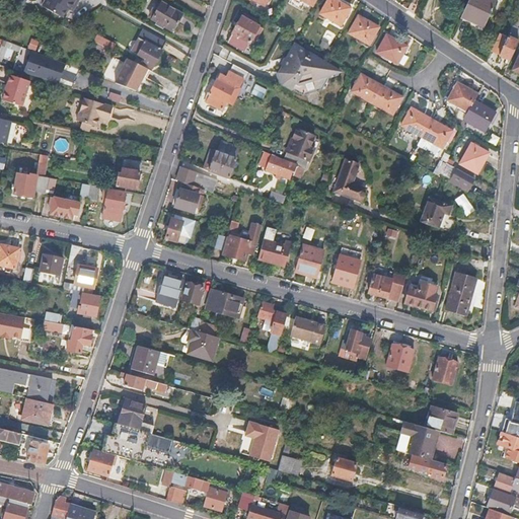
[(45,0),(42,5),(62,16),(68,7),(70,9),(73,3),(75,5),(78,0),(45,0)]
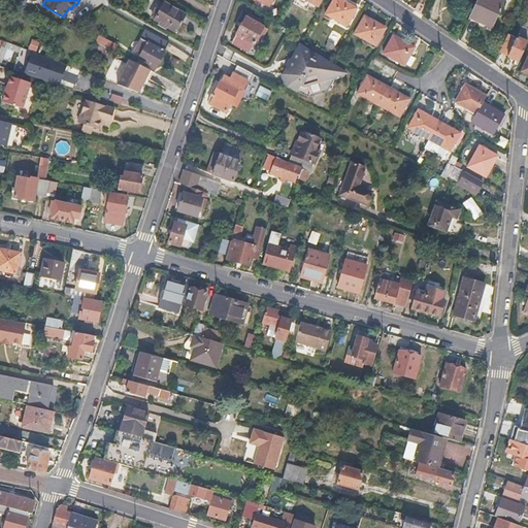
[(296,0),(295,3),(307,10),(311,3),(319,6),(322,0),(296,0)]
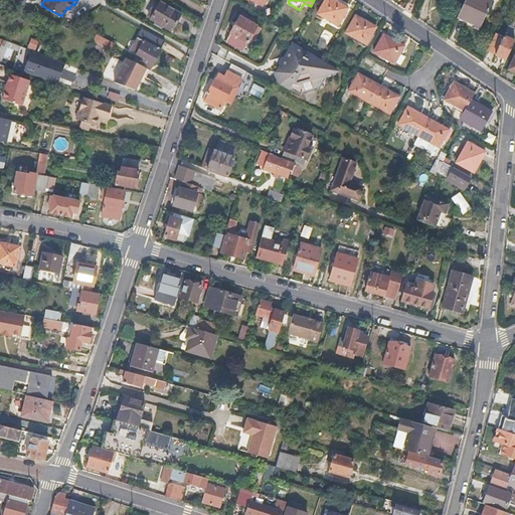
[(347,9),(332,0),(325,0),(318,14),(338,25),(347,9)]
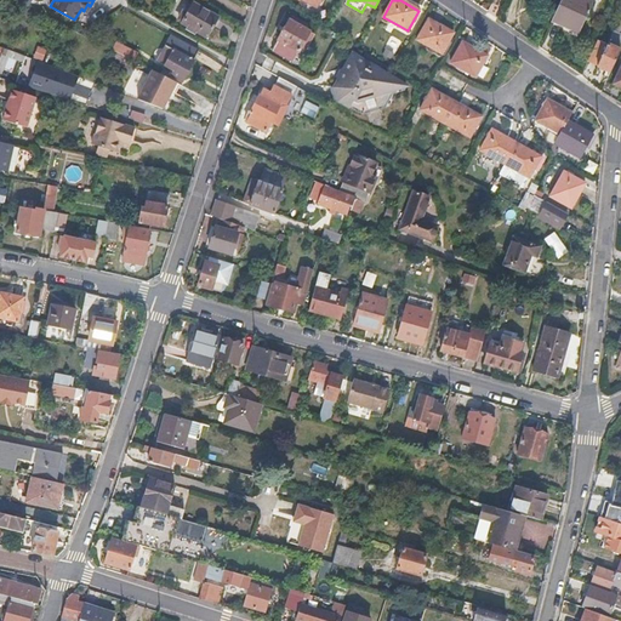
[(593,3),(587,0),(560,0),(552,20),(565,27),(579,33),(593,3)]
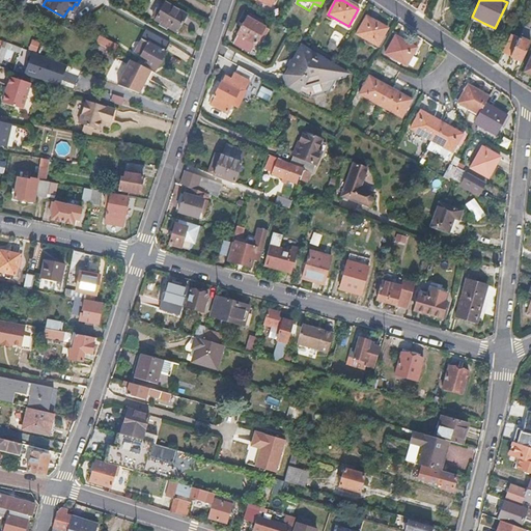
[(154,19),(176,31),(186,15),(164,2),(159,10),(158,9),(155,11),(152,16),(154,19)]
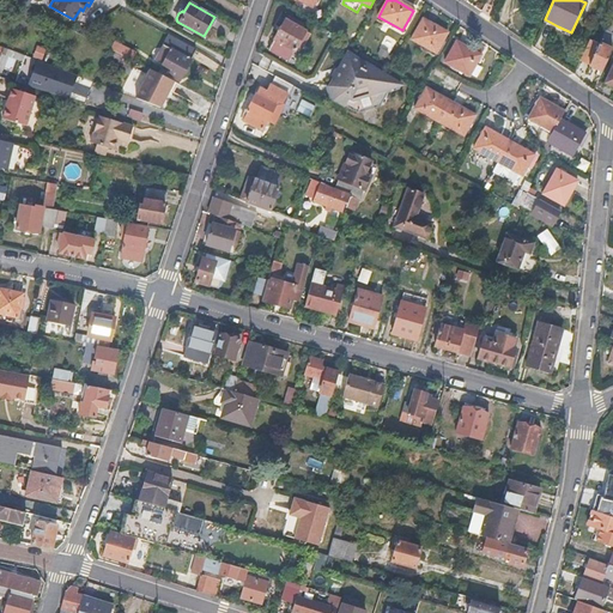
[(448,32),(423,18),(411,40),(436,54),(448,32)]
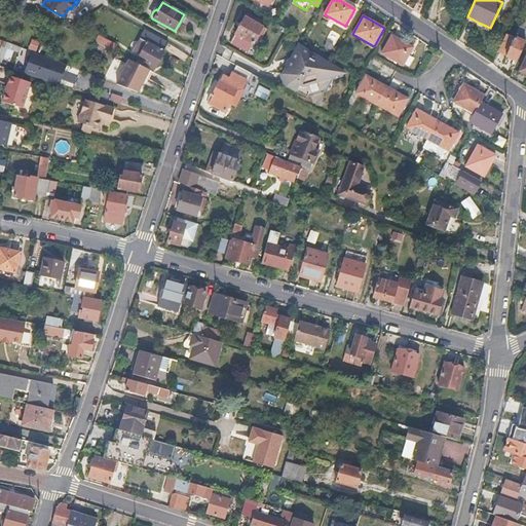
[(245,17),(229,42),(248,52),(263,28),(245,17)]
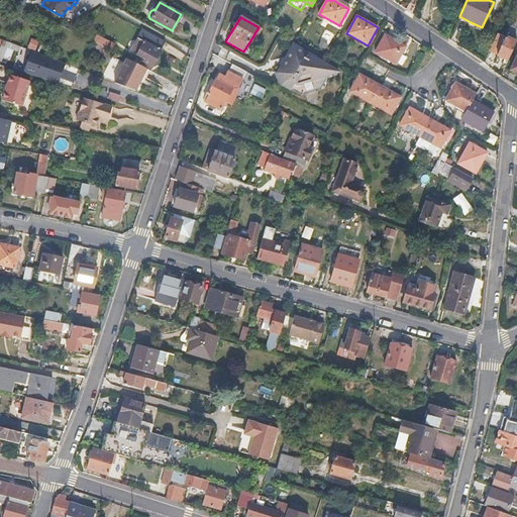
[(516,26),(516,23),(513,22),(498,55),(503,58),(508,61),(516,42),(511,40),(516,26)]
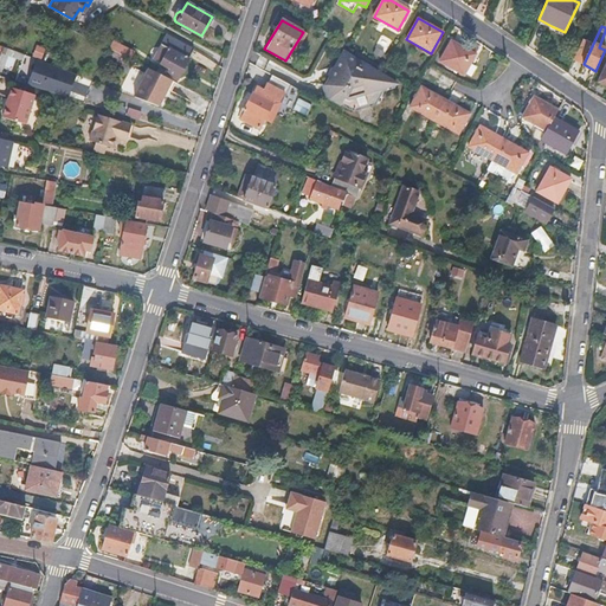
[(165,34),(153,59),(172,69),(169,73),(179,78),(194,49),(165,34)]
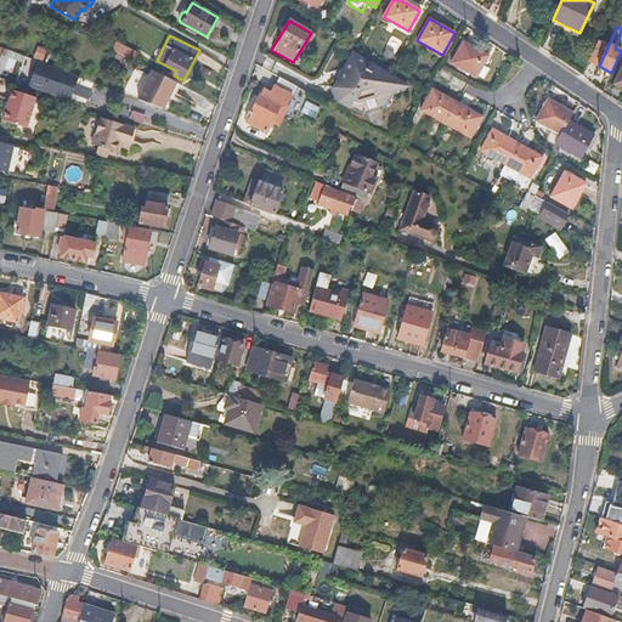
[(114,50),(134,60),(139,49),(120,39),(114,50)]
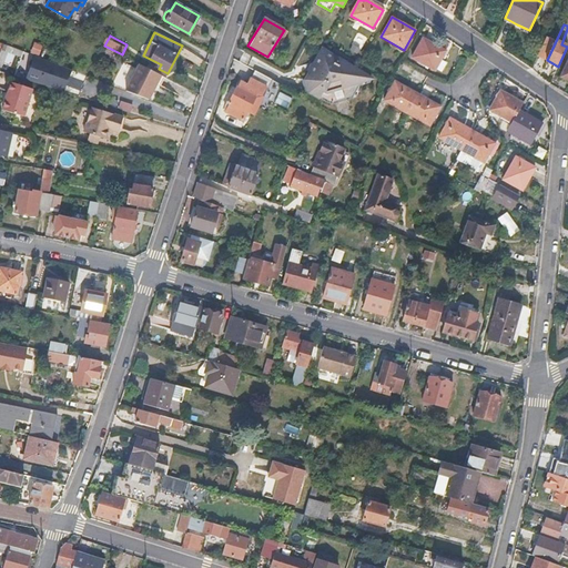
[(445,52),(422,39),(412,58),(435,71),(445,52)]
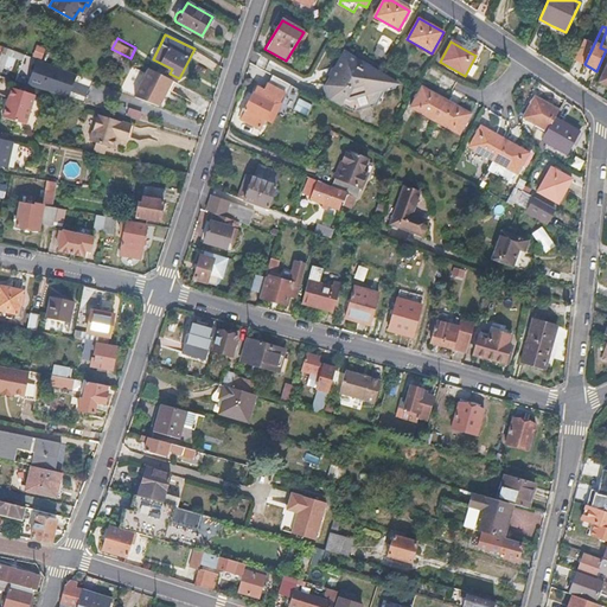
[(131,58),(112,49),(107,57),(123,65),(125,64),(127,65),(131,58)]
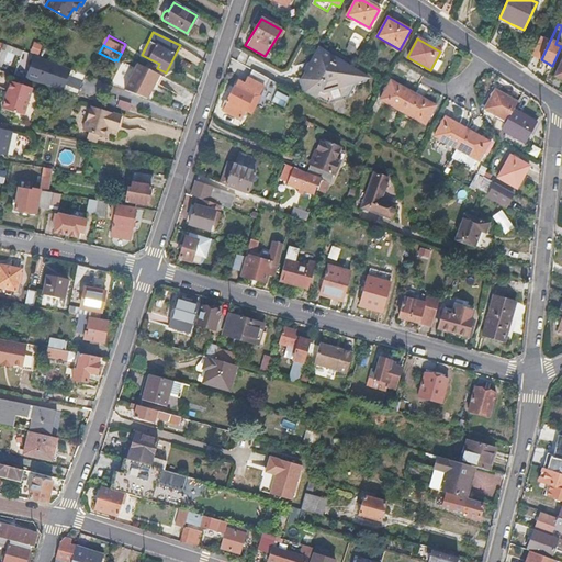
[(318,51),(310,67),(317,71),(315,76),(307,71),(302,81),(307,93),(317,99),(321,91),(339,86),(339,88),(357,82),(361,75),(318,51)]
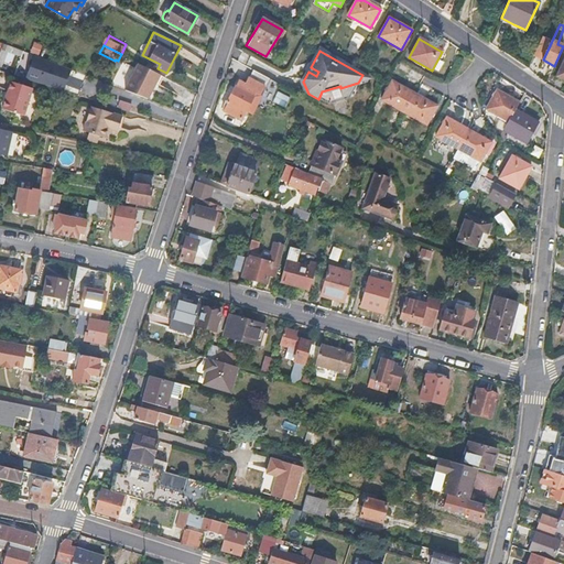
[(72,69),(35,55),(25,79),(63,90),(72,69)]
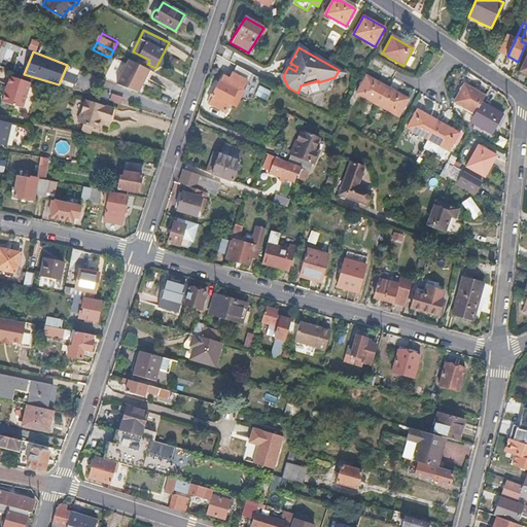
[(132,60),(118,84),(140,93),(144,84),(142,83),(145,77),(147,78),(151,70),(132,60)]
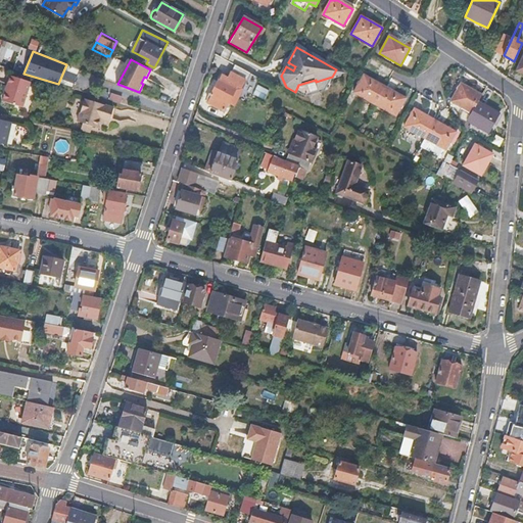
[(222,76),(221,78),(244,90),(251,74),(233,64),(227,78),(222,76)]
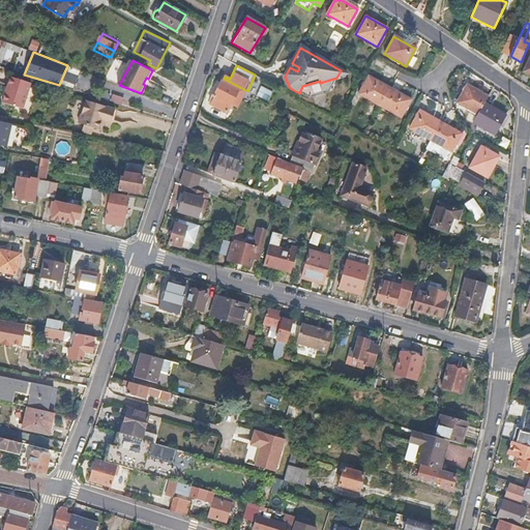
[(255,75),(247,91),(254,94),(261,79),(255,75)]
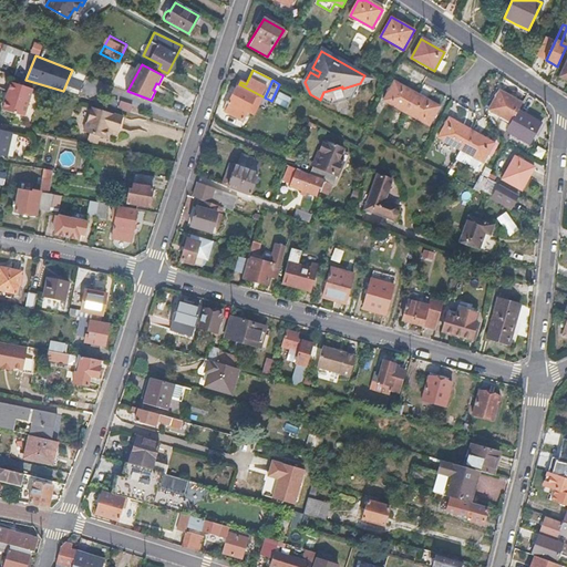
[(6,99),(2,110),(24,116),(33,89),(11,81),(8,91),(10,92),(8,100),(6,99)]
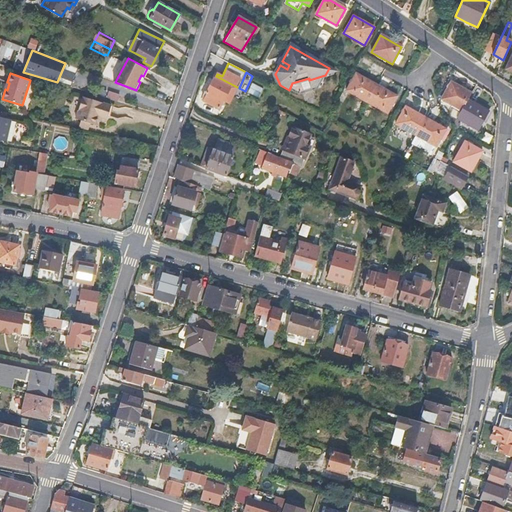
[(387,113),(396,96),(355,74),(346,91),(387,113)]
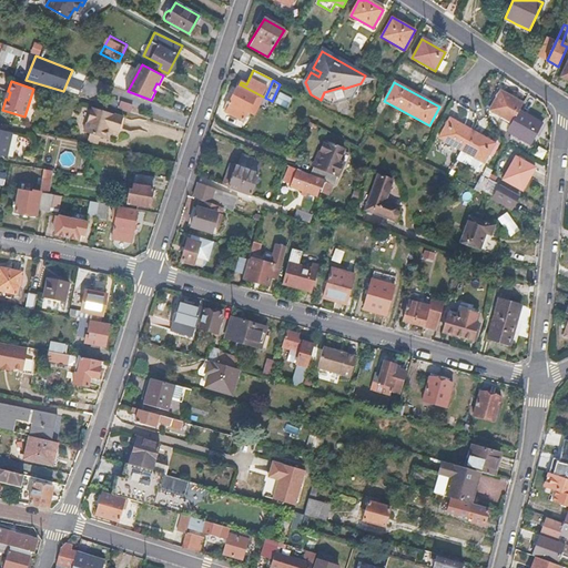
[(265,98),(240,84),(239,88),(237,88),(229,103),(230,104),(226,111),(244,121),(247,112),(255,99),(263,103),(265,98)]
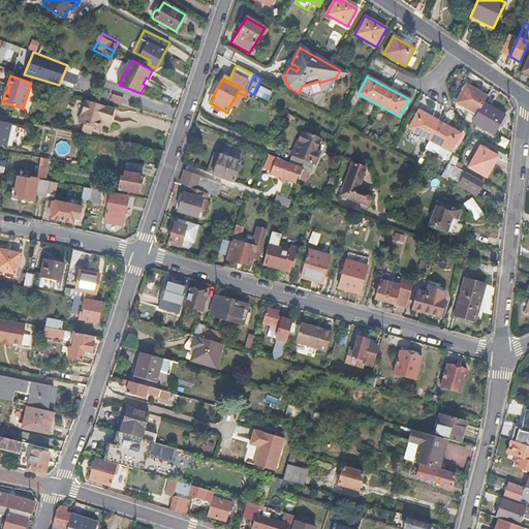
[(483,104),(487,96),(466,85),(456,103),(476,115),(472,122),(494,133),(503,116),(483,104)]
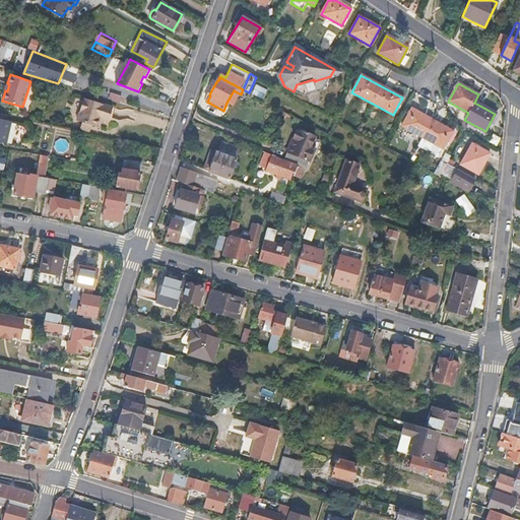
[(234,107),(241,94),(234,90),(226,103),(234,107)]
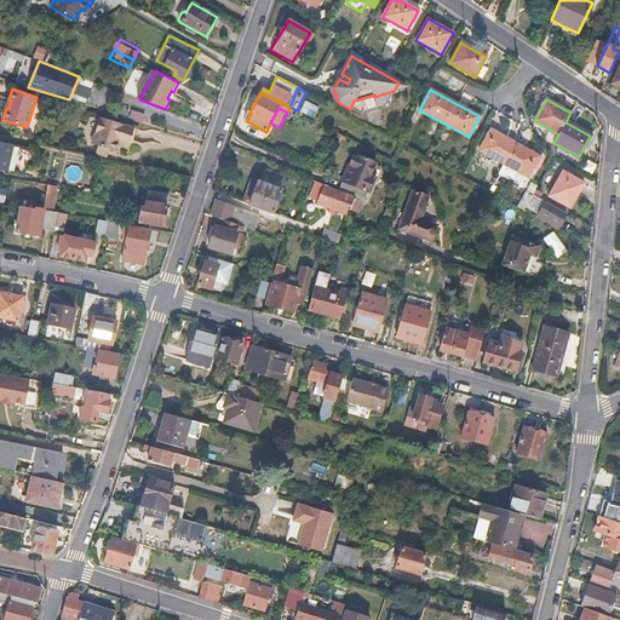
[(99,118),(91,143),(98,145),(109,149),(115,150),(118,142),(128,145),(135,128),(99,118)]
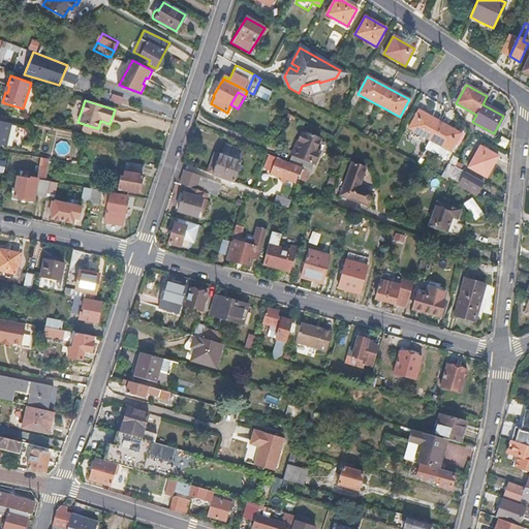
[(460,132),(418,110),(408,128),(450,151),(460,132)]
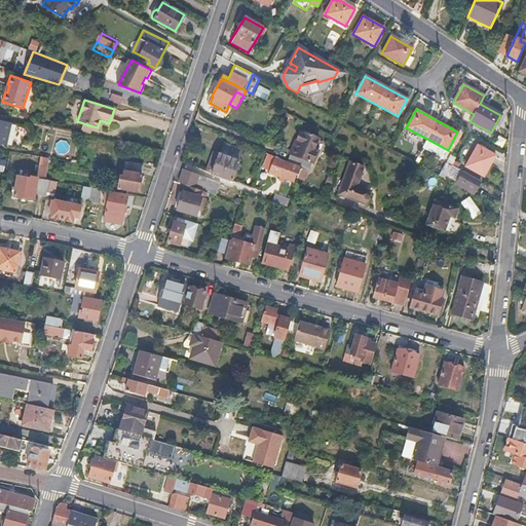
[(9,122),(0,120),(0,144),(4,146),(9,122)]
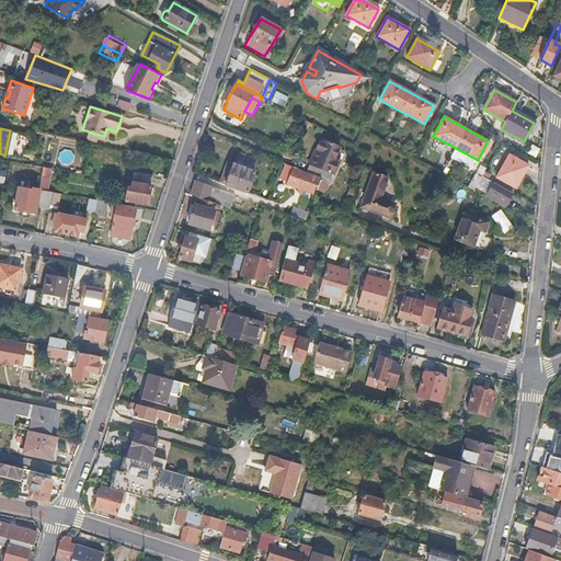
[(96,142),(99,135),(89,132),(87,140),(96,142)]
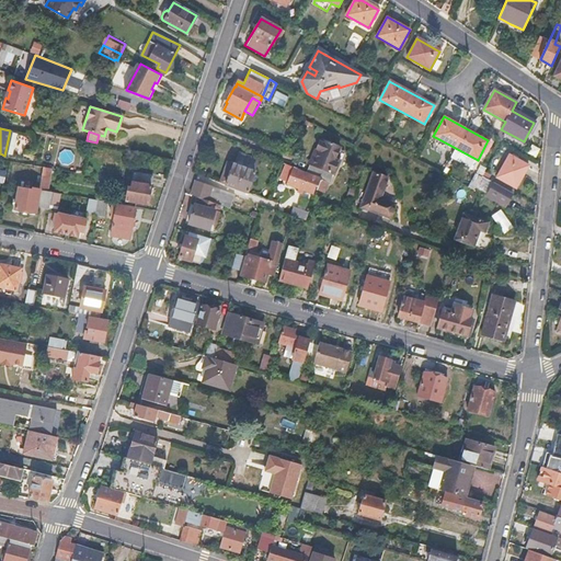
[(312,163),(310,162),(307,171),(331,182),(341,161),(335,158),(341,147),(321,139),(316,150),(318,151),(312,163)]
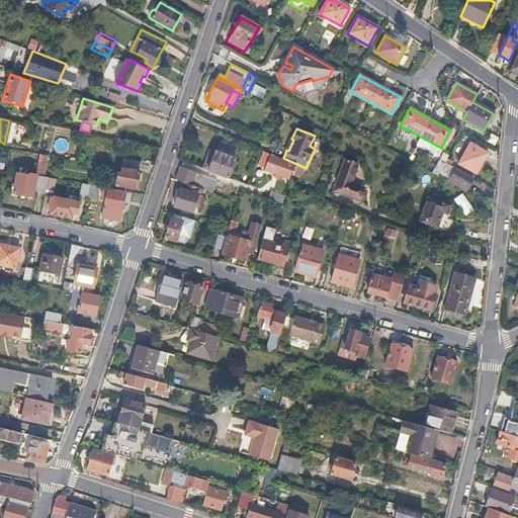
[(214,152),(208,151),(202,168),(228,178),(235,159),(233,159),(237,148),(218,142),(214,152)]
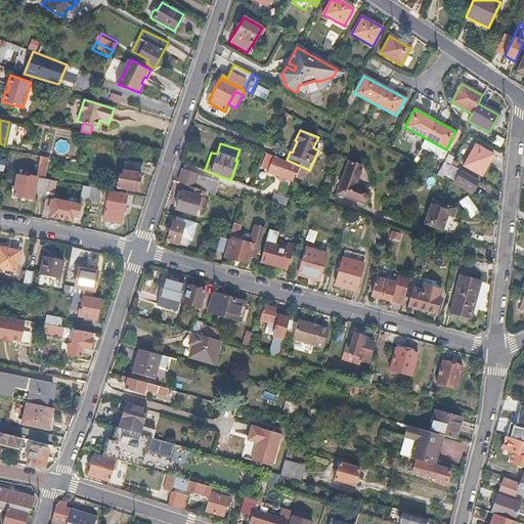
[(476,144),(464,166),(481,175),(493,155),(476,144)]
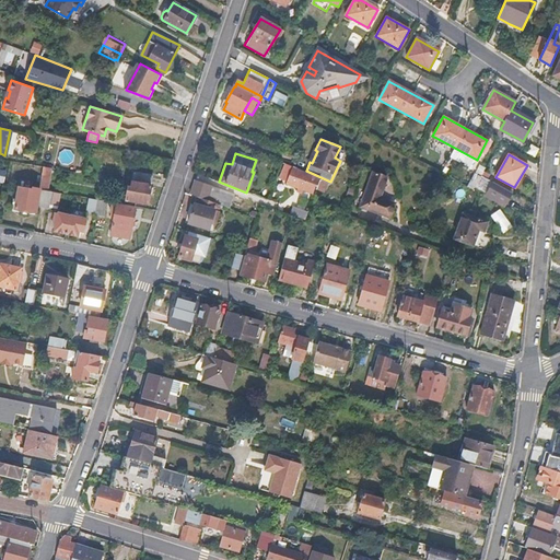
[(284,163),(278,181),(287,184),(292,166),(284,163)]
